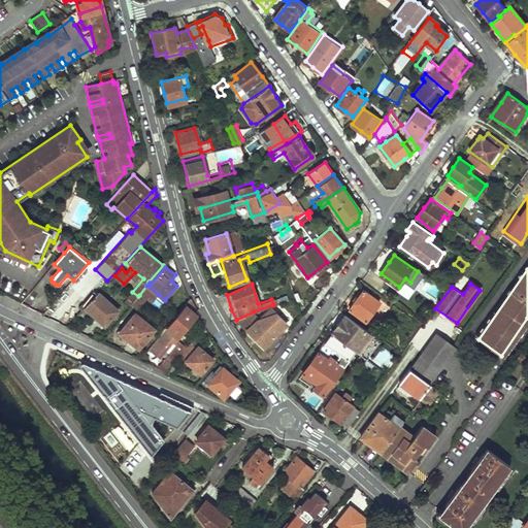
[(154,298),(158,294),(146,286),(139,295),(145,300),(150,295),(154,298)]
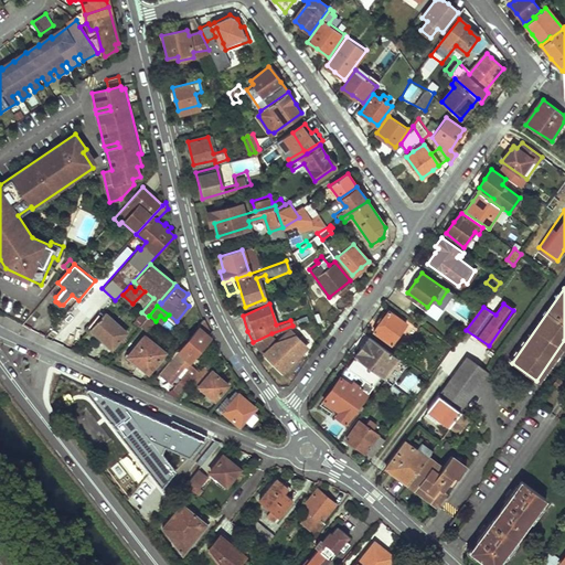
[(406,323),(387,310),(373,331),(392,344),(406,323)]
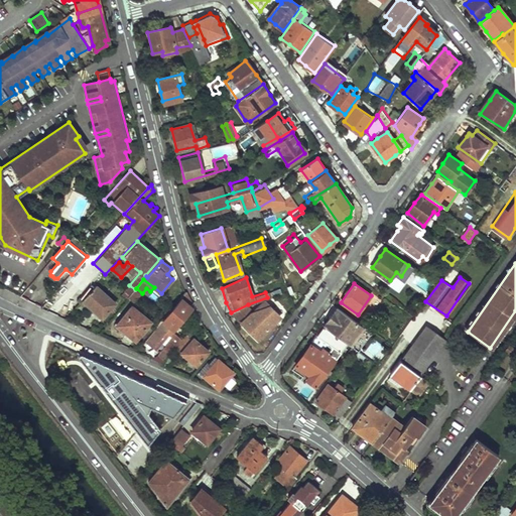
[(116,301),(96,284),(80,302),(91,311),(100,320),(116,301)]
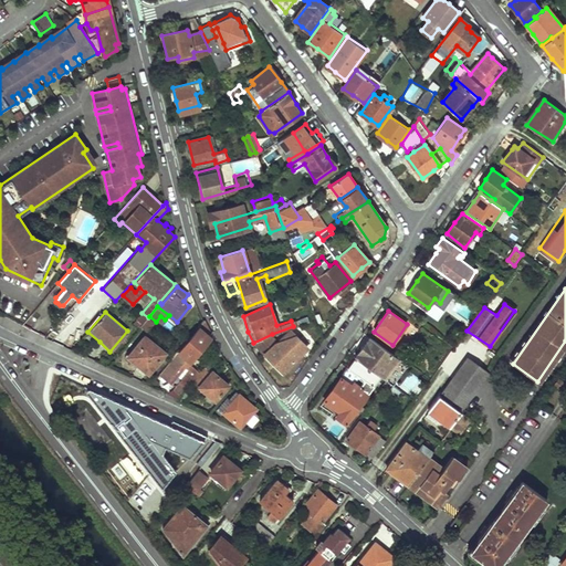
[(148,317),(142,313),(137,318),(144,323),(148,317)]
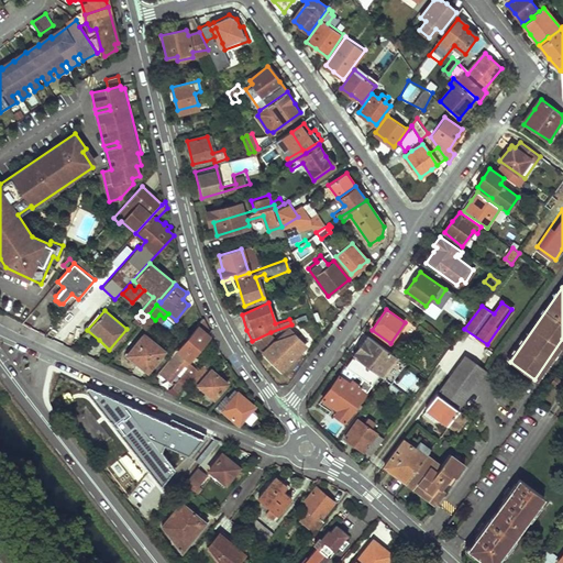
[(68,319),(64,315),(54,326),(58,330),(68,319)]
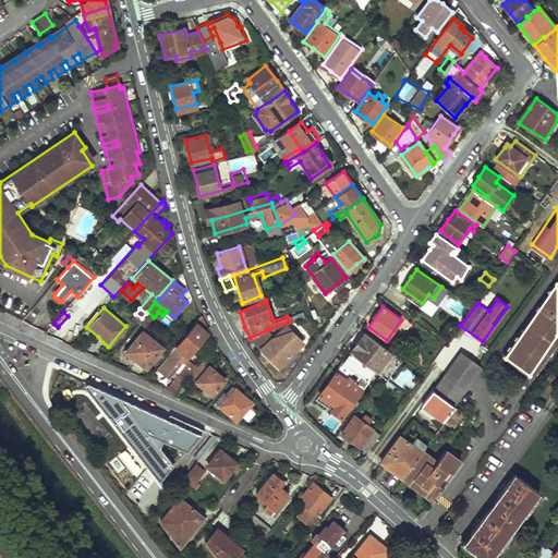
[(152,317),(146,313),(142,318),(138,322),(144,327),(152,317)]
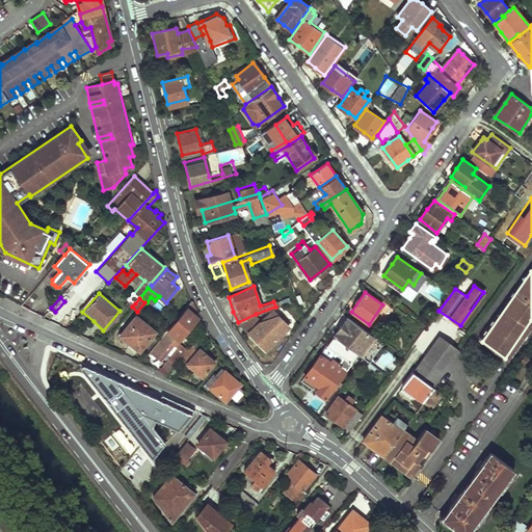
[(195,313),(190,300),(186,307),(187,308),(168,331),(179,339),(194,319),(193,317),(195,313)]
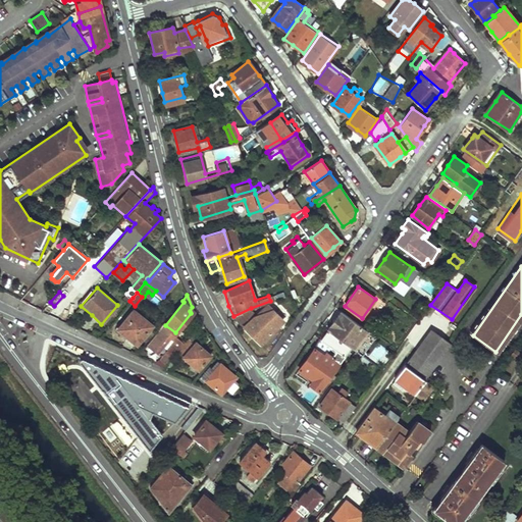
[(282,319),(266,304),(256,313),(251,308),(233,316),(260,344),(282,319)]
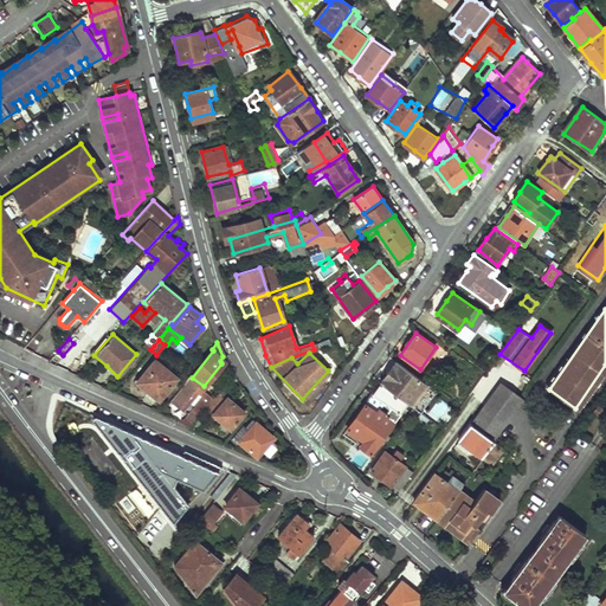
[(178,378),(156,359),(137,381),(160,399),(178,378)]
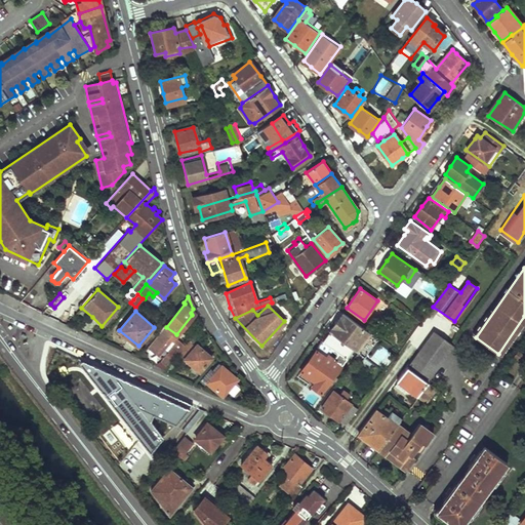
[(377,338),(342,313),(329,331),(353,348),(365,357),(377,338)]
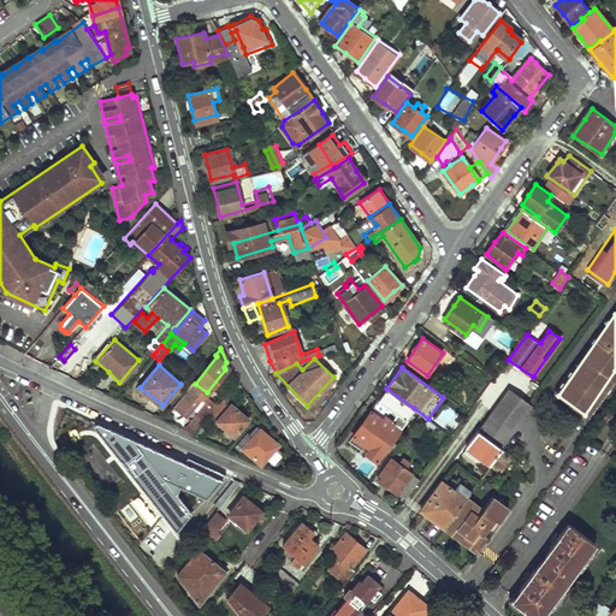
[(207,392),(195,384),(173,408),(182,415),(184,414),(188,416),(202,400),(206,403),(196,415),(202,421),(208,414),(217,406),(205,395),(207,392)]
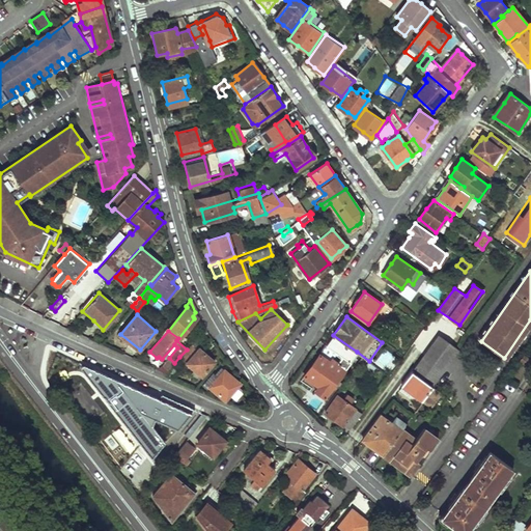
[(460,348),(439,334),(424,355),(445,370),(460,348)]
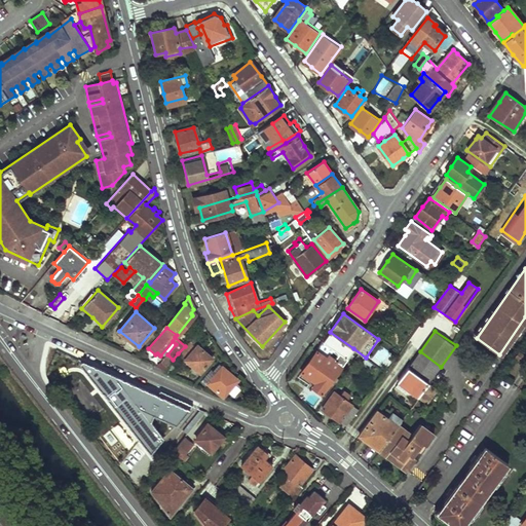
[(334,359),(341,364),(353,348),(330,332),(324,341),(339,352),(334,359)]
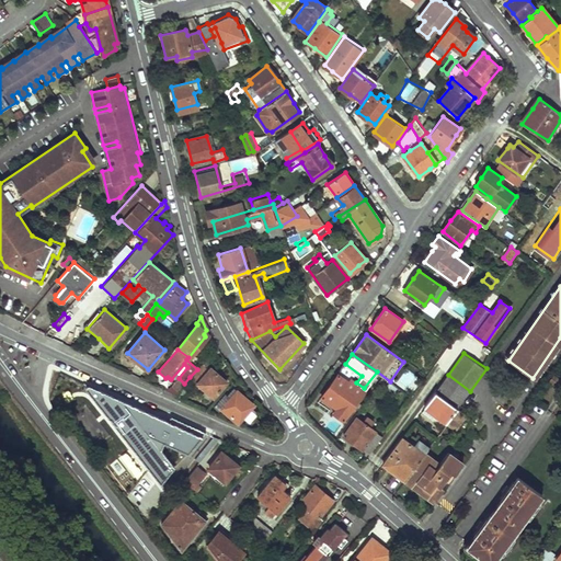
[(202,363),(197,369),(190,377),(213,397),(226,380),(209,366),(207,368),(202,363)]
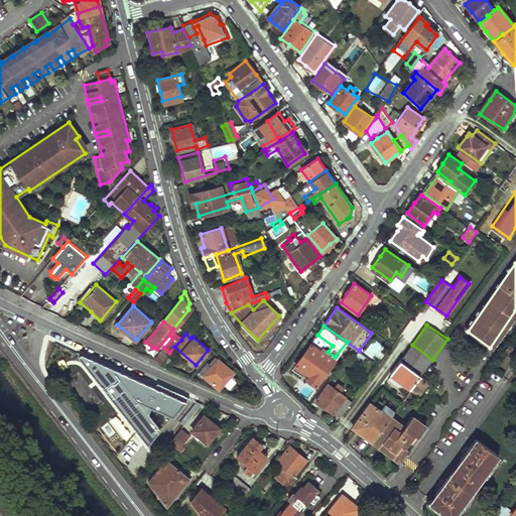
[(310,382),(314,386),(326,371),(329,373),(332,370),(329,368),(336,358),(335,357),(328,352),(333,346),(317,335),(292,369),(310,382)]
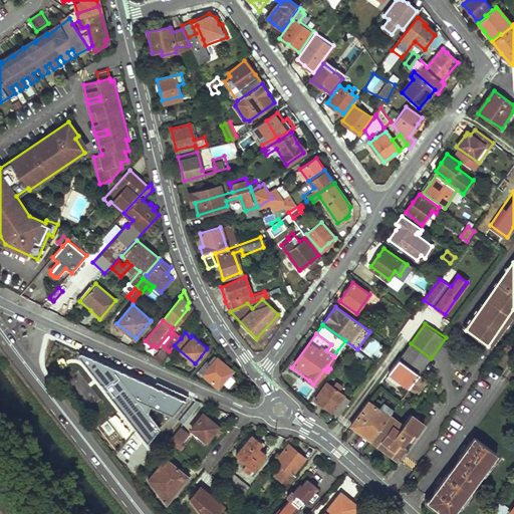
[(372,355),(381,344),(372,337),(364,349),(372,355)]
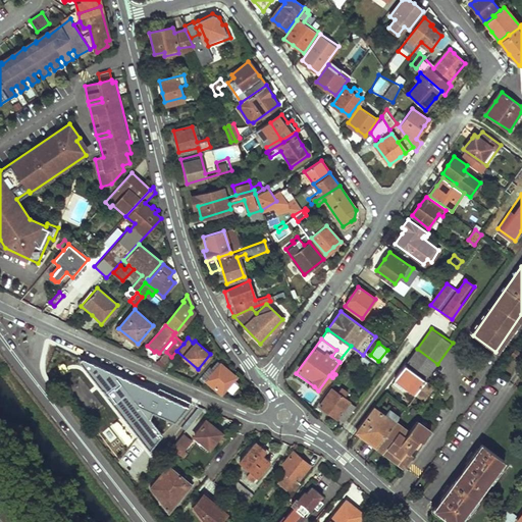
[(428,376),(437,364),(417,349),(408,361),(428,376)]
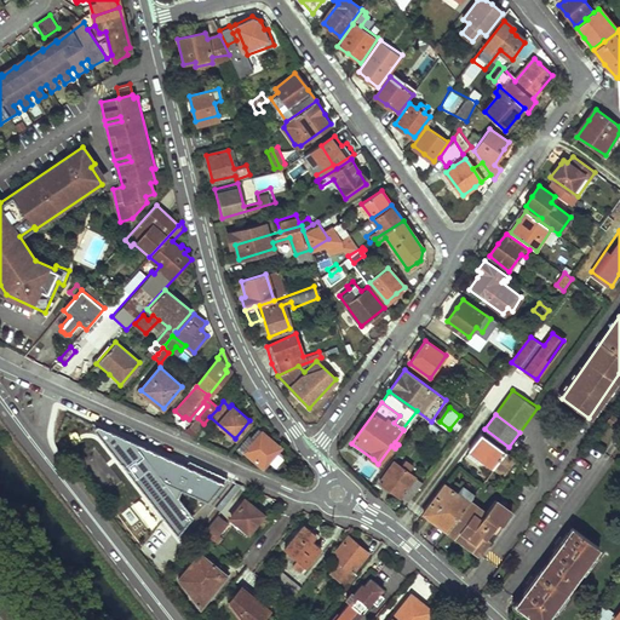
[(92,430),(176,537),(190,518),(173,497),(179,491),(206,504),(227,478),(187,460),(183,465),(98,426),(96,426),(93,428),(92,430)]
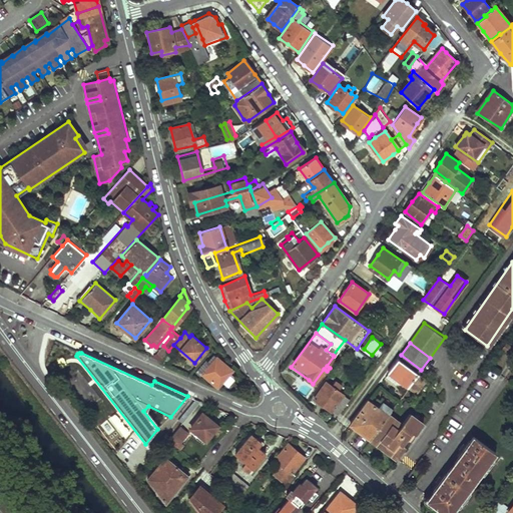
[(231,370),(213,355),(206,361),(205,360),(198,369),(218,386),(231,370)]
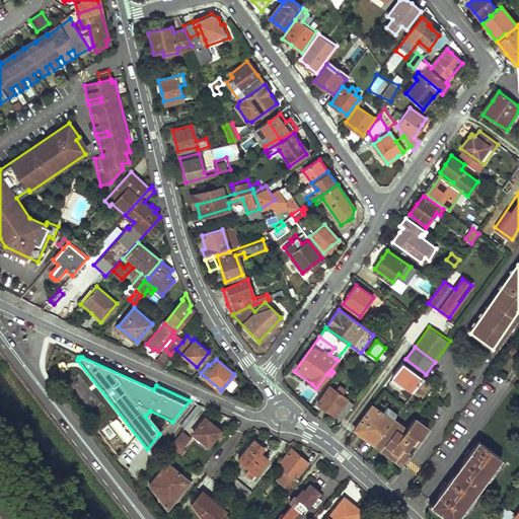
[(432,383),(402,362),(392,375),(393,377),(391,380),(400,387),(403,383),(423,395),(432,383)]
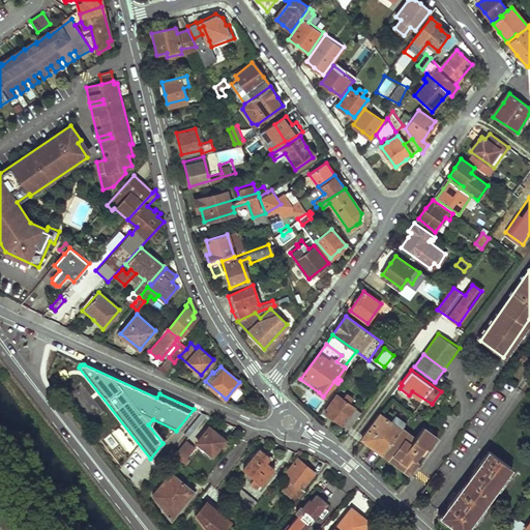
[(325,411),(348,429),(361,412),(350,405),(354,400),(347,394),(343,400),(336,395),(325,411)]
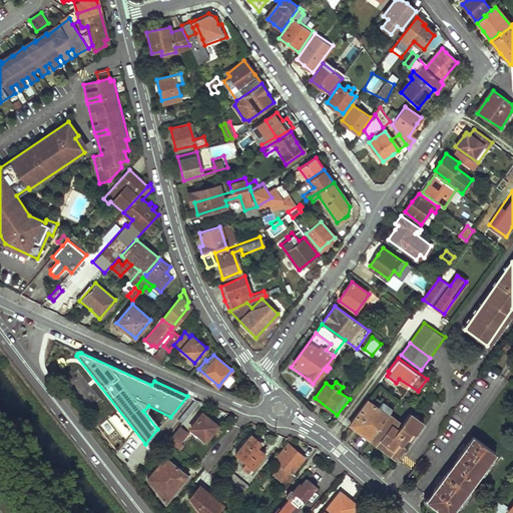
[(379,408),(369,401),(351,425),(371,439),(373,437),(388,416),(393,410),(383,402),(379,408)]
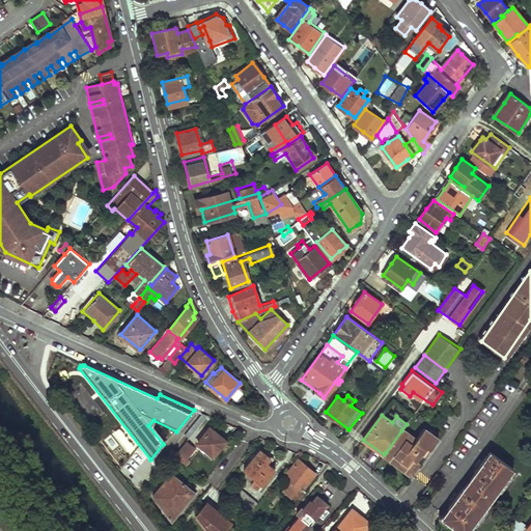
[(227,442),(207,426),(193,445),(213,459),(227,442)]
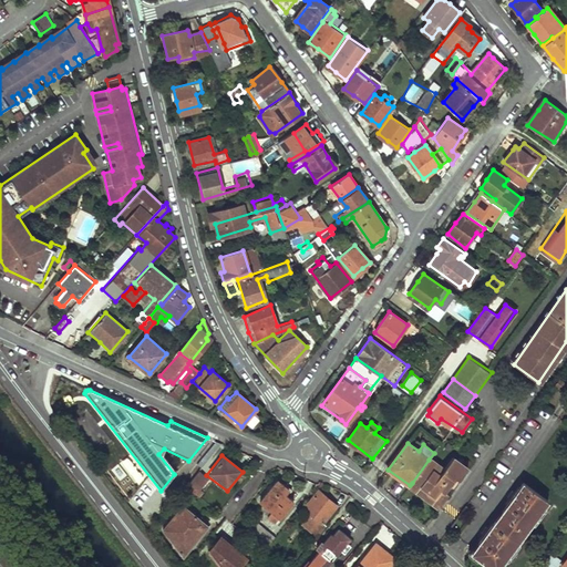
[(435,463),(429,460),(412,483),(419,487),(416,491),(431,502),(434,498),(441,503),(450,492),(447,491),(457,476),(460,477),(470,465),(453,455),(444,466),(436,462),(435,463)]
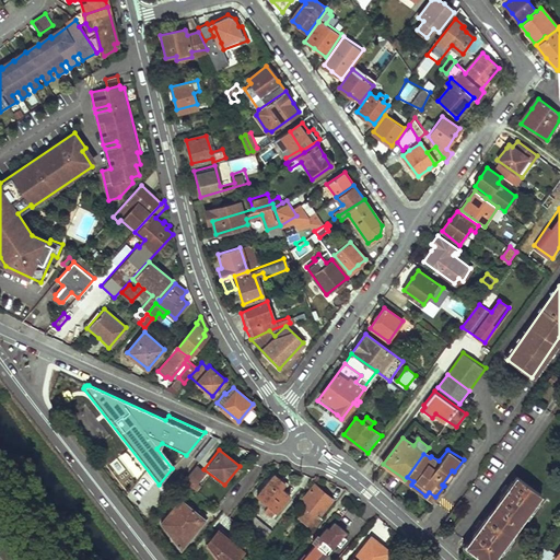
[(209,476),(196,466),(195,466),(183,481),(196,491),(209,476)]
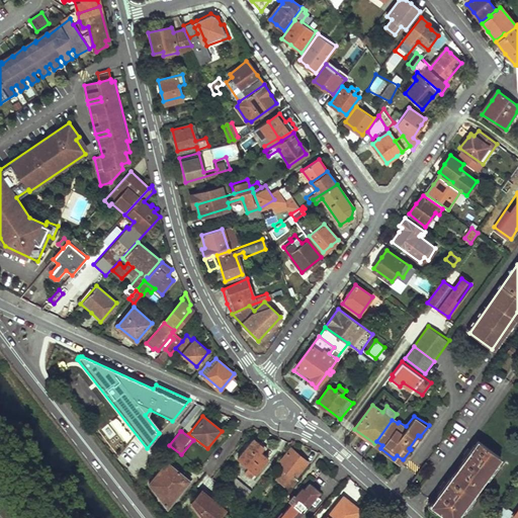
[(263,448),(252,439),(235,460),(247,469),(244,473),(251,480),(254,476),(267,459),(259,453),(263,448)]
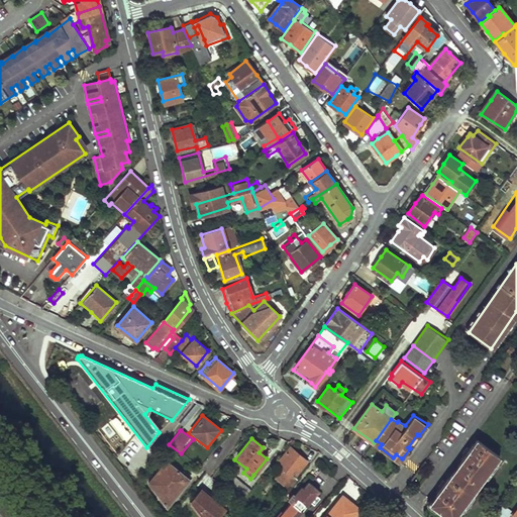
[(430,503),(450,516),(453,516),(500,456),(478,439),(471,449),(468,447),(463,453),(466,455),(445,483),(443,481),(438,488),(441,490),(430,503)]
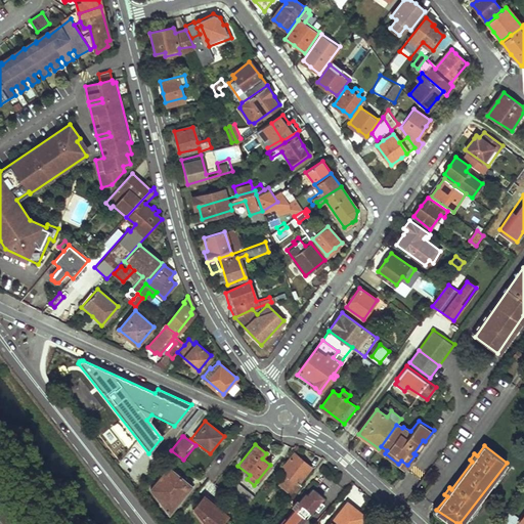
[(301,486),(299,485),(312,468),(293,452),(278,471),(285,476),(277,485),(288,493),(289,492),(293,496),(301,486)]
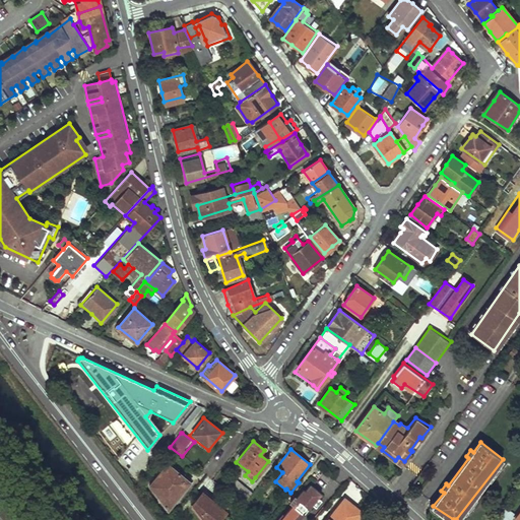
[(147,486),(167,512),(190,483),(167,464),(147,486)]
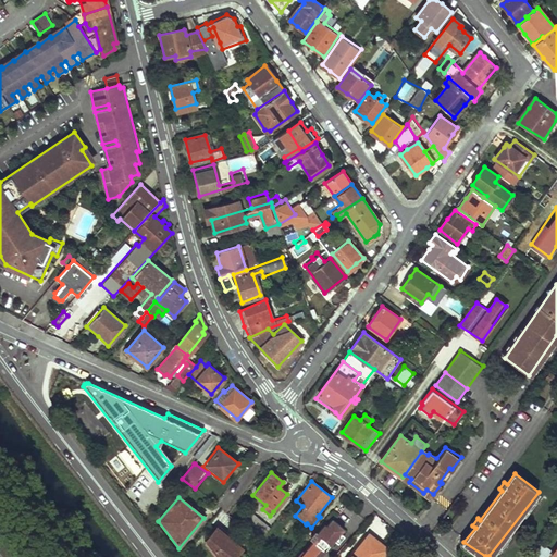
[(259,541),(270,528),(252,514),(242,527),(259,541)]
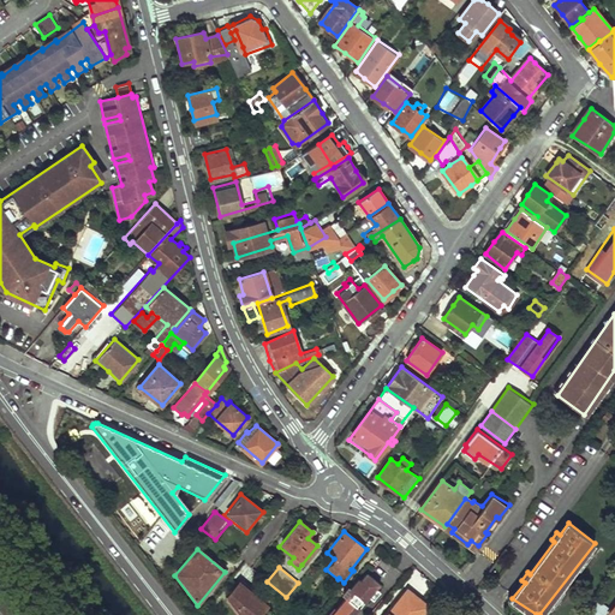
[(352,614),(380,584),(368,573),(360,581),(358,579),(346,593),(348,596),(330,614),(352,614)]
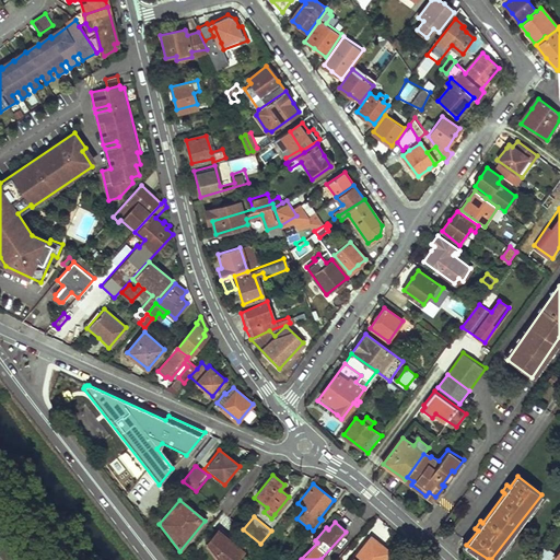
[(205,545),(216,559),(237,559),(245,552),(217,529),(205,545)]
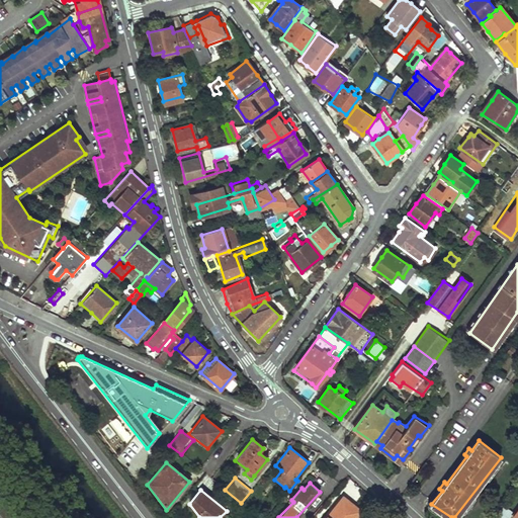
[(328,517),(355,517),(360,512),(344,498),(328,517)]
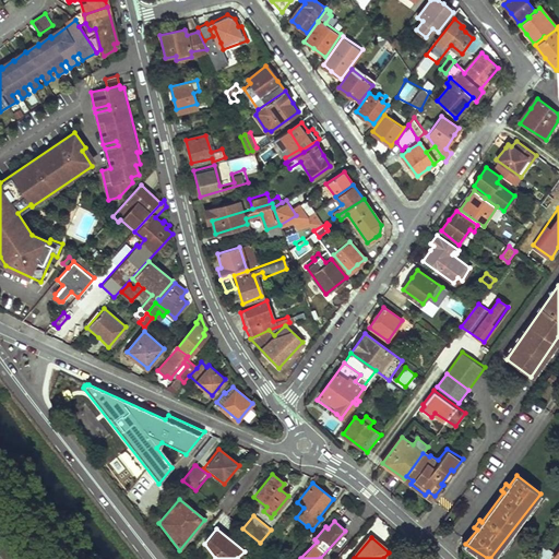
[(547,558),(551,552),(543,546),(535,556),(536,556),(538,558),(547,558)]
